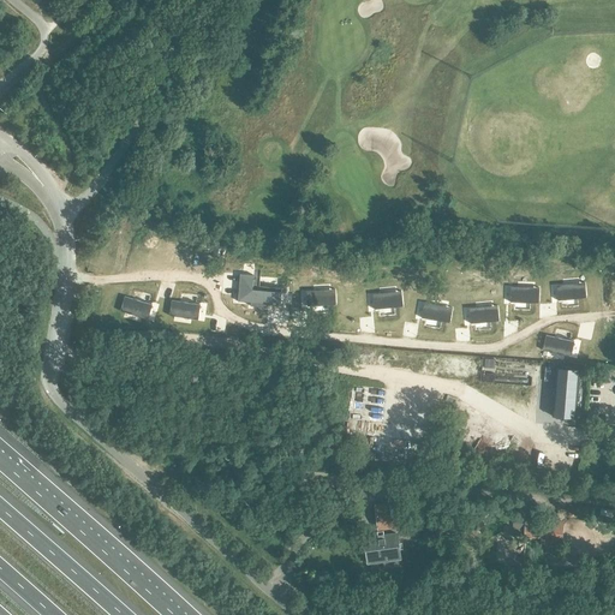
[(90,254),(90,263),(120,267),(121,257),(90,254)]
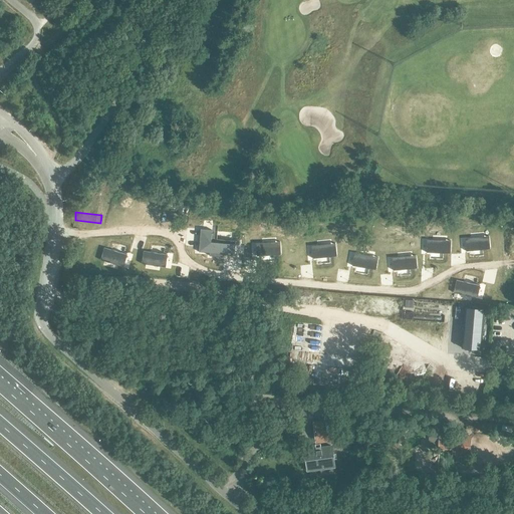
[(148,212),(147,221),(173,223),(174,215),(148,212)]
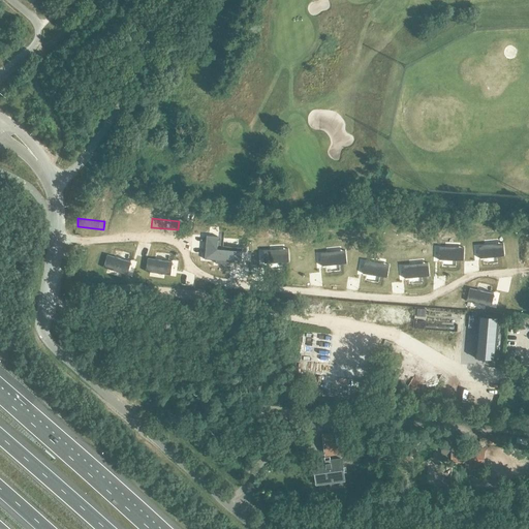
[(418,222),(417,230),(444,232),(445,224),(418,222)]
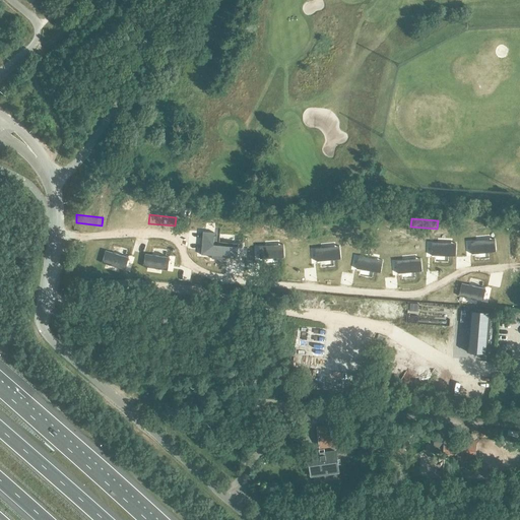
[(214,234),(203,233),(201,255),(212,256),(212,259),(226,260),(226,257),(238,258),(238,248),(213,246),(214,234)]
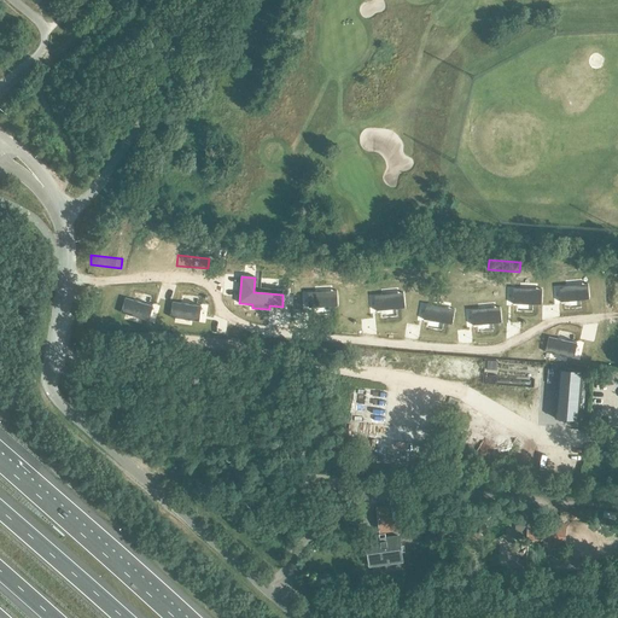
[(588,285),(559,287),(560,302),(589,299),(588,285)]
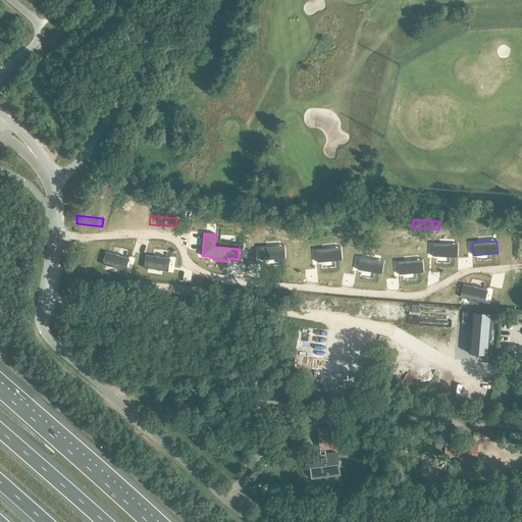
[(458,245),(433,244),(433,257),(458,258),(458,245)]
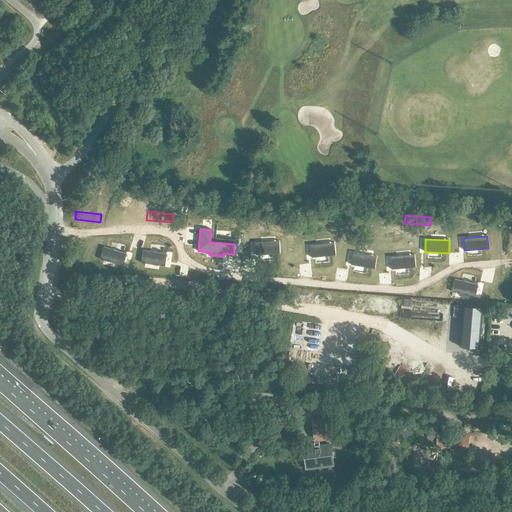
[(279,241),(255,242),(256,255),(280,254),(279,241)]
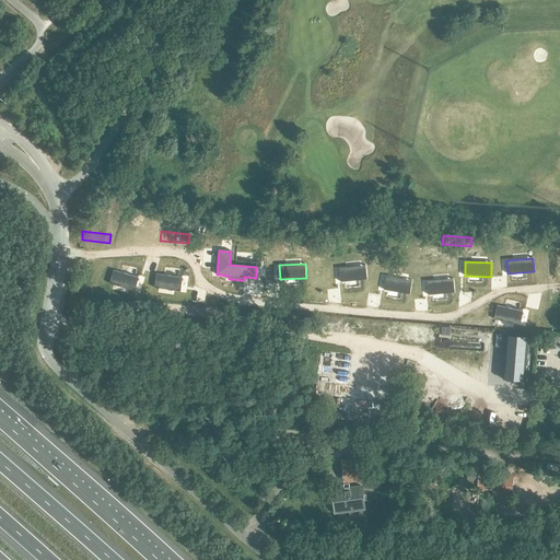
[(365,266),(339,268),(341,282),(368,279),(365,266)]
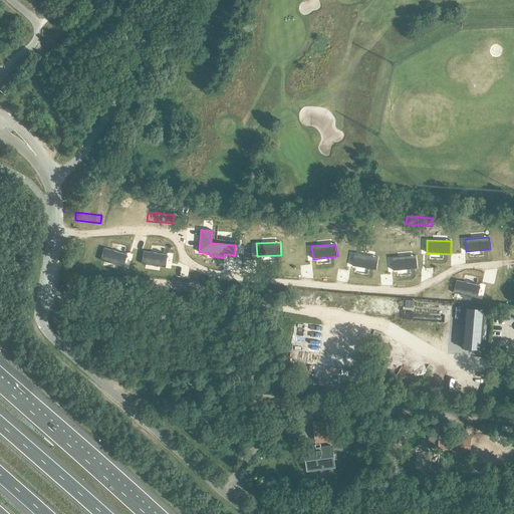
[(127,255),(104,248),(100,260),(124,267),(127,255)]
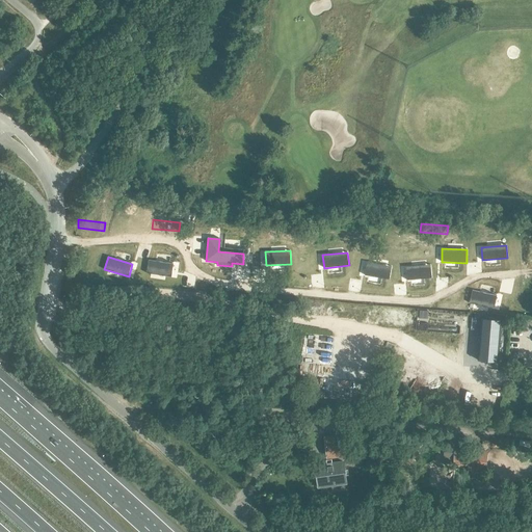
[(174,264),(149,260),(147,273),(171,277),(174,264)]
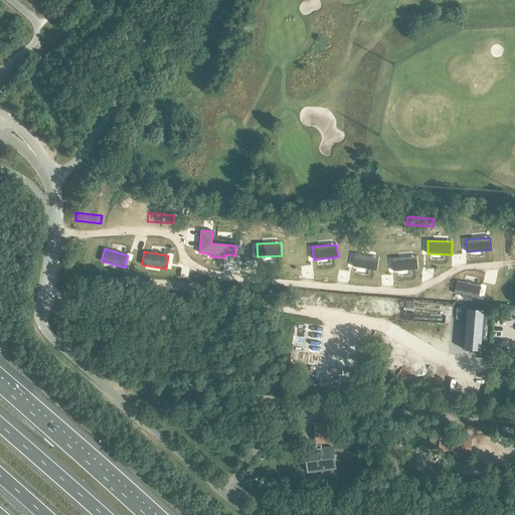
[(379,258),(355,253),(353,267),(377,271),(379,258)]
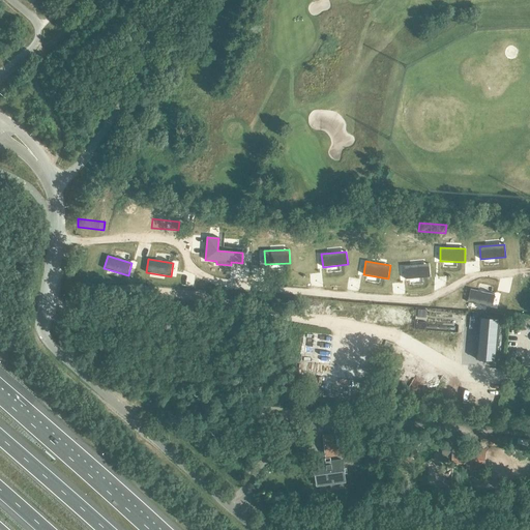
[(429,264),(404,266),(406,280),(431,276),(429,264)]
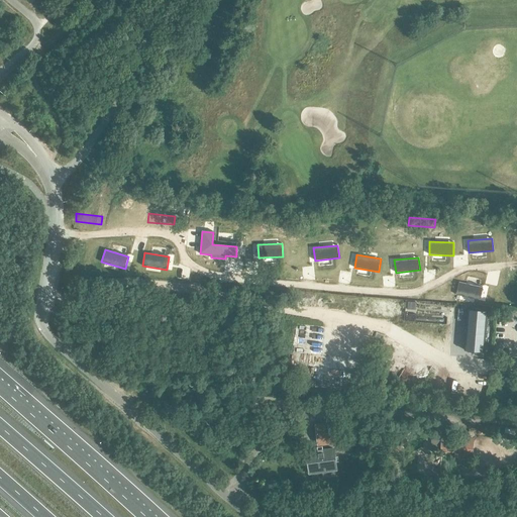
[(171,271),(170,279),(195,283),(197,275),(171,271)]
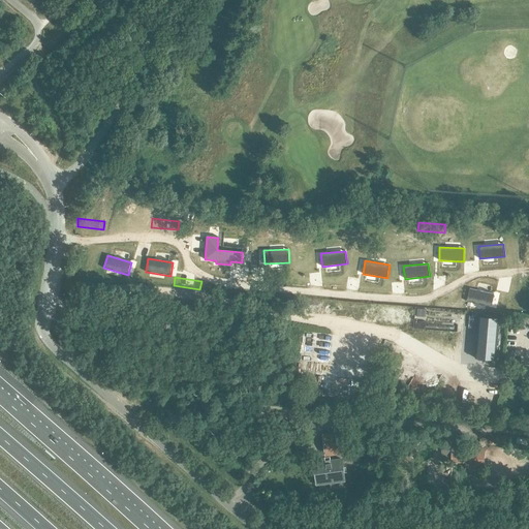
[(528,278),(504,277),(503,285),(528,287),(528,278)]
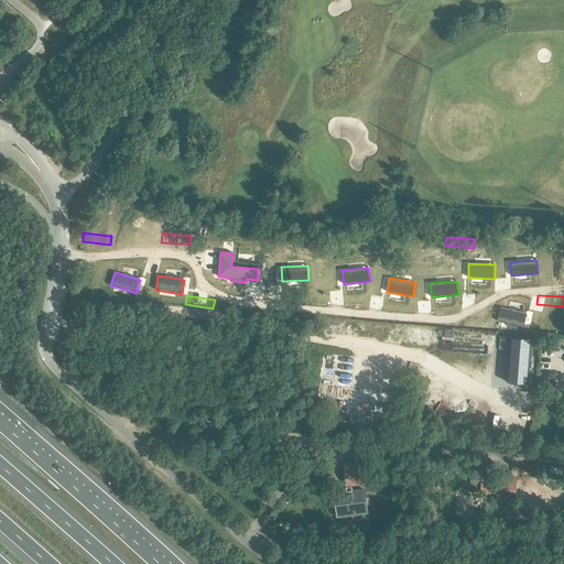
[(527,313),(501,307),(498,322),(524,327),(527,313)]
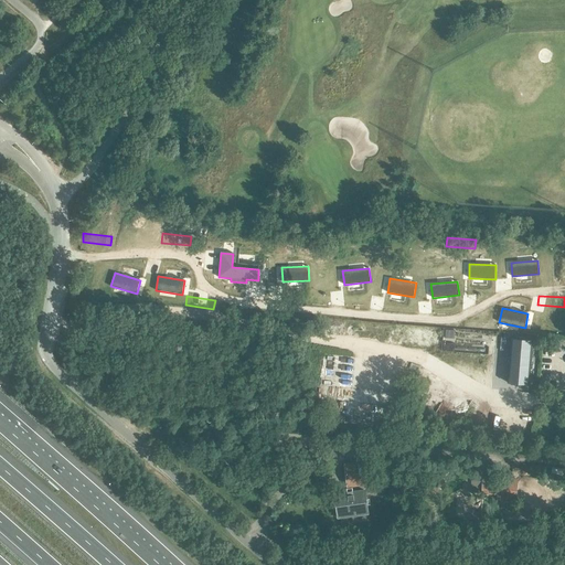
[(535,319),(535,328),(564,330),(564,321),(535,319)]
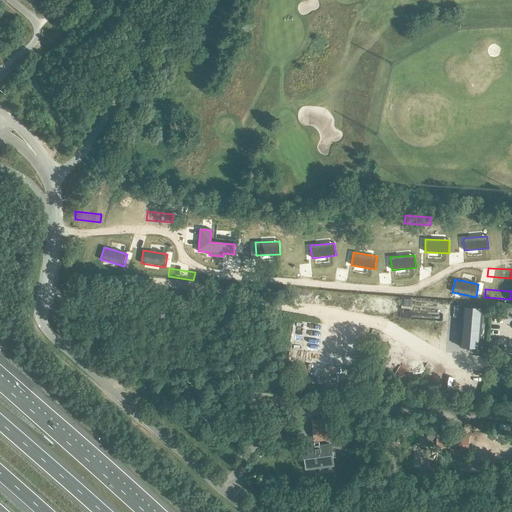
[(404,299),(403,306),(412,307),(413,299),(404,299)]
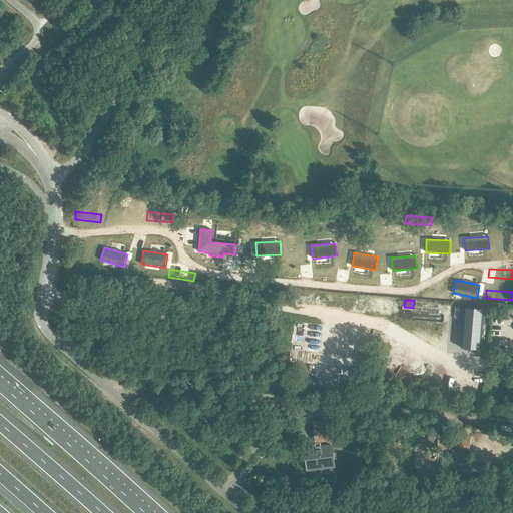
[(465,310),(462,349),(482,351),(485,311),(465,310)]
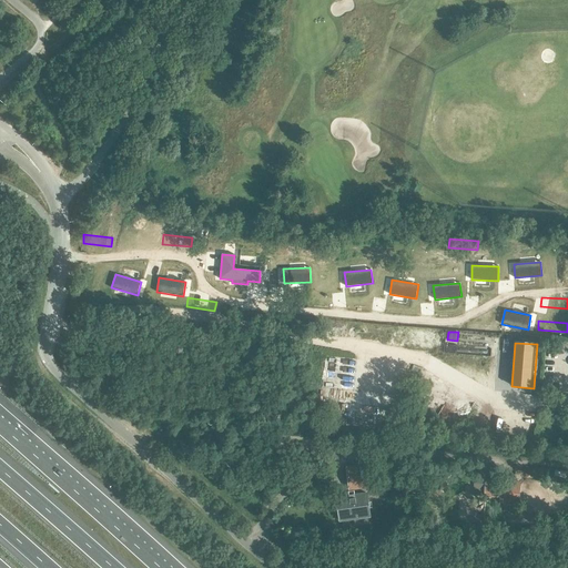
[(324,468),(332,470),(334,460),(326,458),(324,468)]
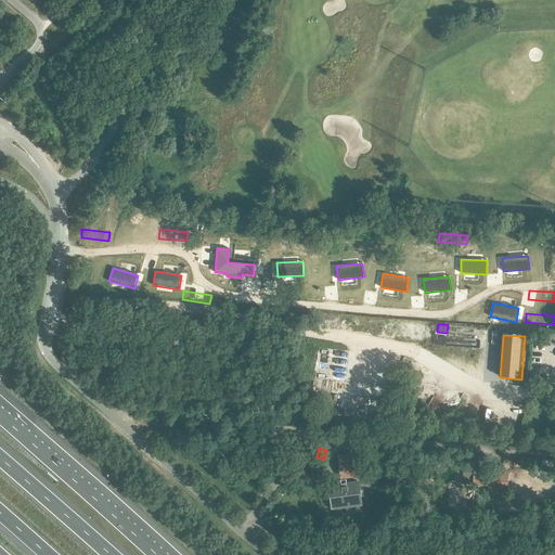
[(388,449),(368,451),(369,463),(384,461),(389,460),(390,460),(388,449)]
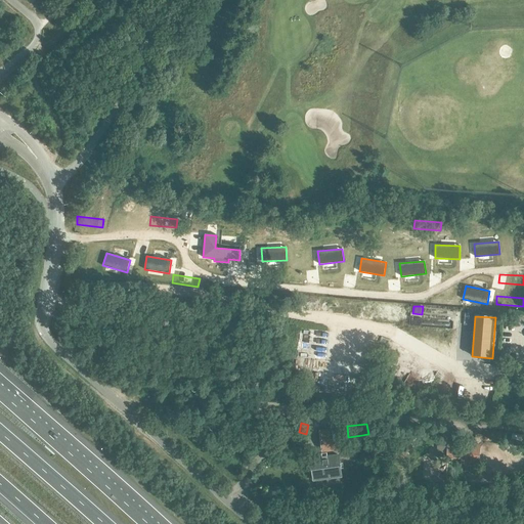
[(344,449),(341,428),(319,431),(322,452),(344,449)]
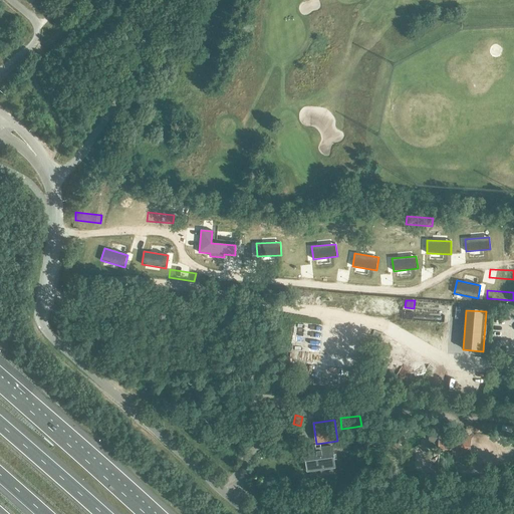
[(438,449),(438,450),(453,450),(452,456),(470,456),(471,436),(452,435),(452,433),(443,432),(443,435),(439,434),(439,438),(438,449)]
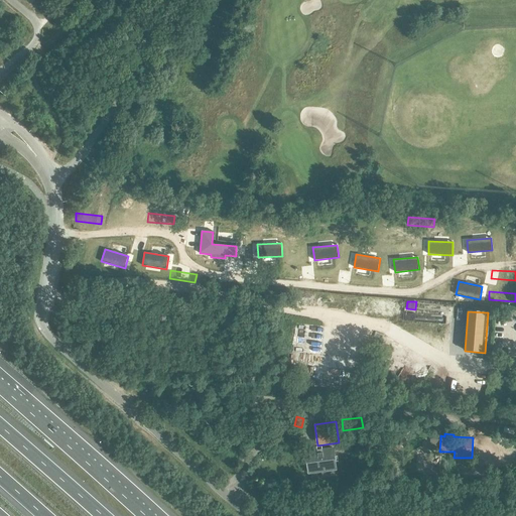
[(337,471),(335,446),(306,449),(308,474),(337,471)]
